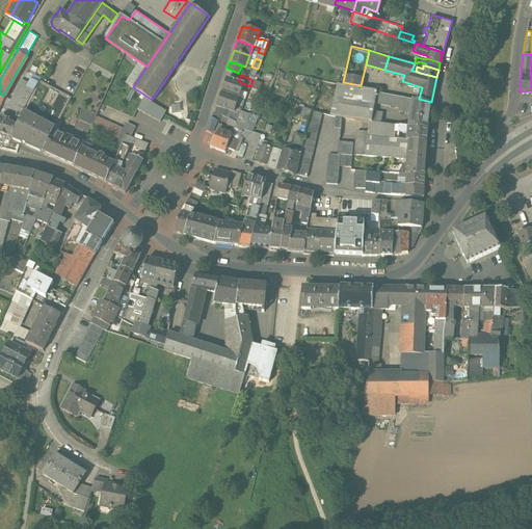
[(235,79),(227,76),(222,90),(239,97),(243,83),(238,81),(234,80),(235,79)]
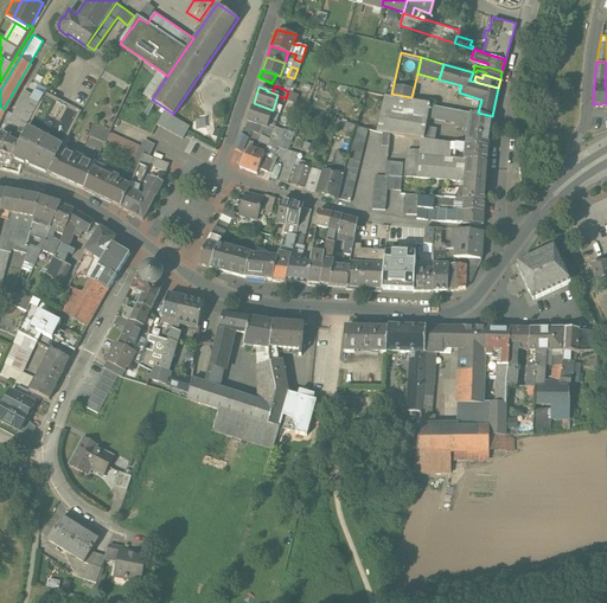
[(24,91),(4,130),(12,134),(16,136),(21,124),(27,124),(32,114),(44,92),(36,89),(32,95),(24,91)]
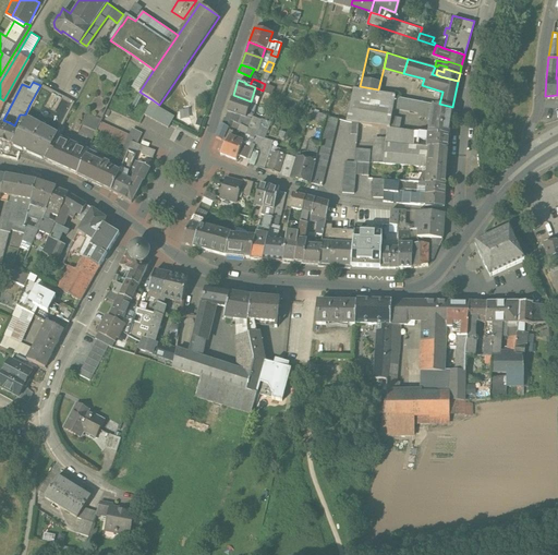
[(40,85),(29,105),(25,115),(22,122),(23,122),(22,124),(11,143),(29,151),(59,93),(41,83),(40,85)]
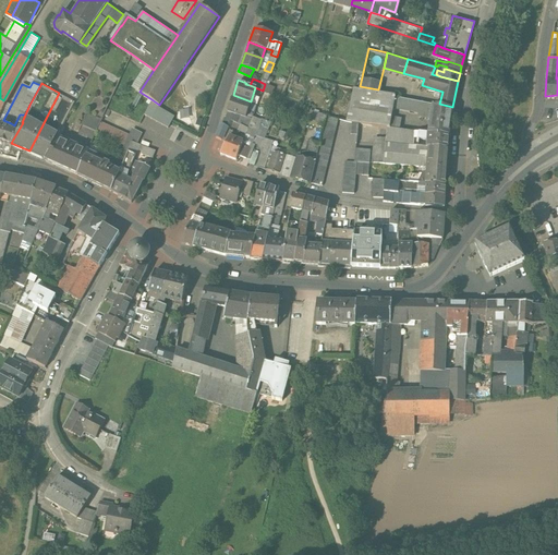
[(360,86),(353,85),(347,118),(353,120),(355,107),(391,115),(392,104),(395,95),(395,94),(378,89),(360,86)]
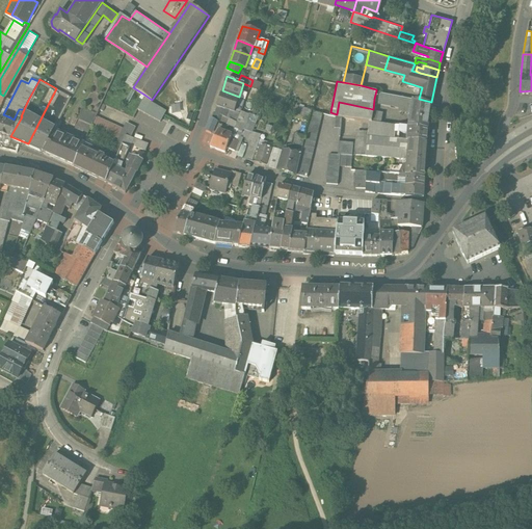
[(28,143),(44,150),(56,126),(71,96),(56,88),(28,143)]
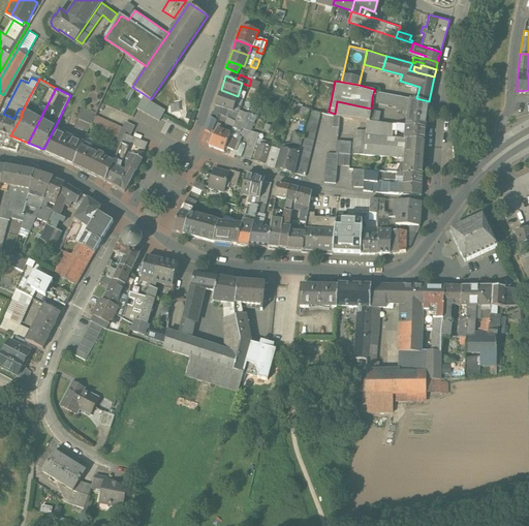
[(238,96),(221,90),(216,104),(223,107),(223,106),(226,107),(232,110),(238,96)]
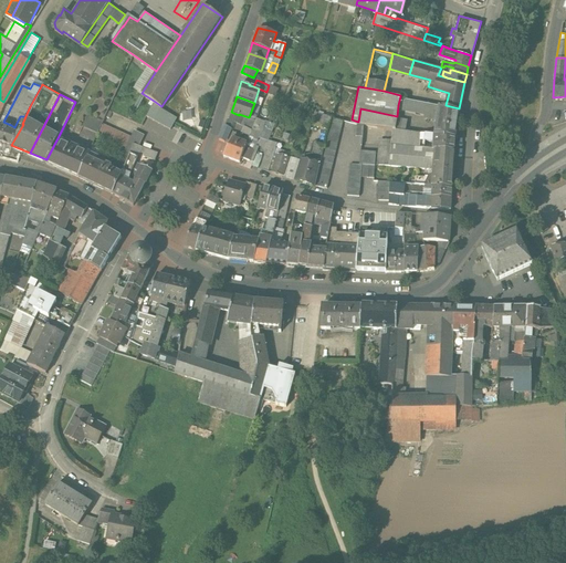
[(439,104),(400,96),(398,105),(425,111),(425,115),(437,117),(439,104)]
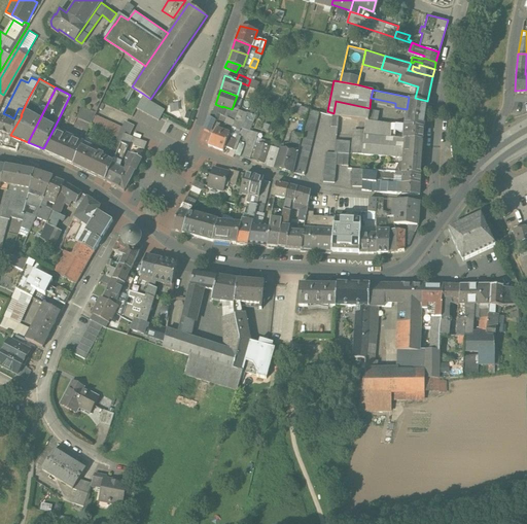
[(165,108),(150,99),(143,94),(136,106),(159,118),(165,108)]
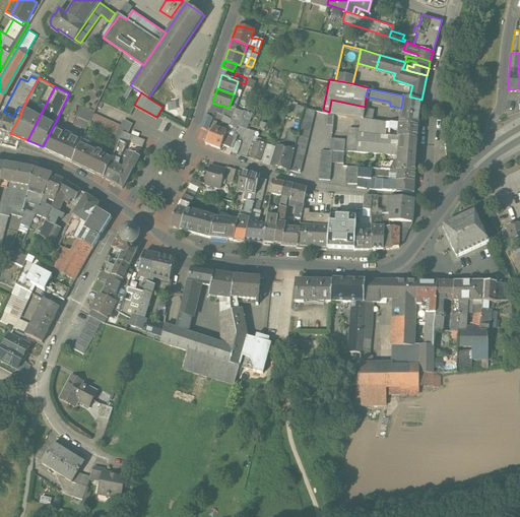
[(409,97),(403,95),(401,108),(399,122),(417,124),(421,100),(409,97)]
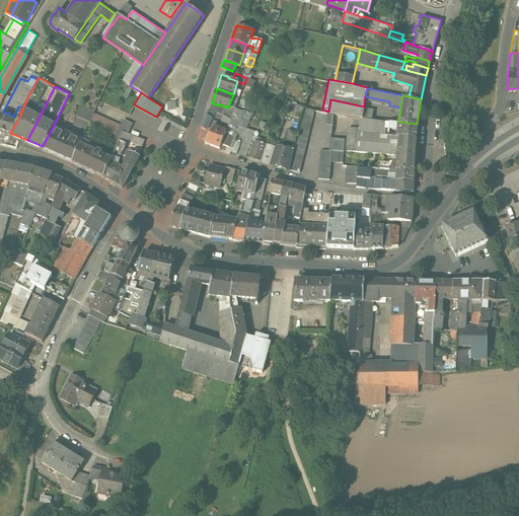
[(364,106),(330,99),(328,112),(362,116),(364,106)]
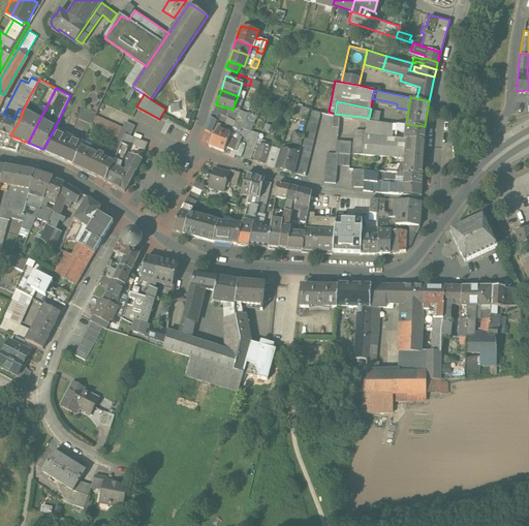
[(309,107),(293,103),(290,114),(307,119),(309,107)]
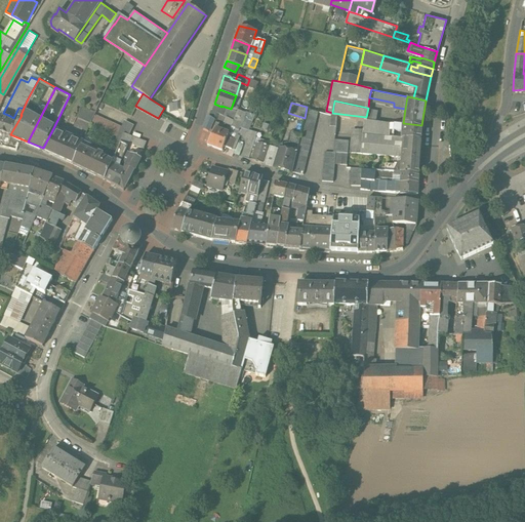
[(90,120),(95,111),(81,104),(76,114),(90,120)]
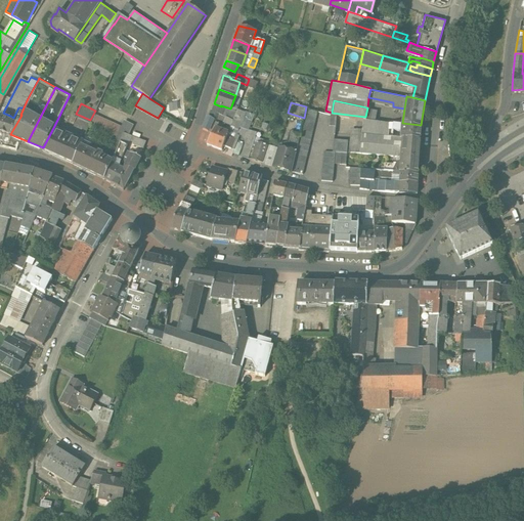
[(233,118),(236,110),(230,109),(224,106),(221,114),(225,116),(233,120),(233,118)]
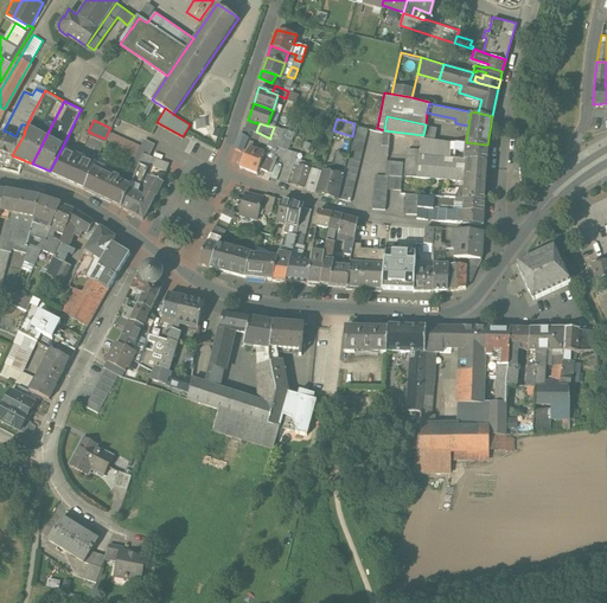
[(345,166),(338,196),(351,199),(368,127),(355,123),(352,136),(345,166)]
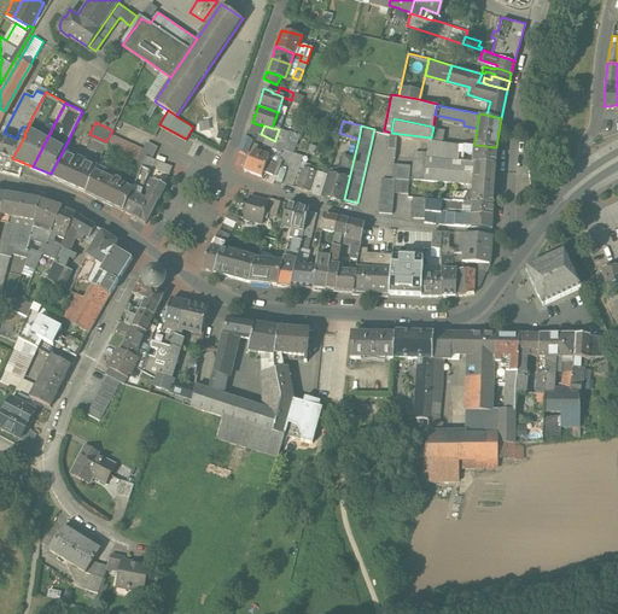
[(275,139),(284,142),(289,130),(280,128),(279,129),(275,139)]
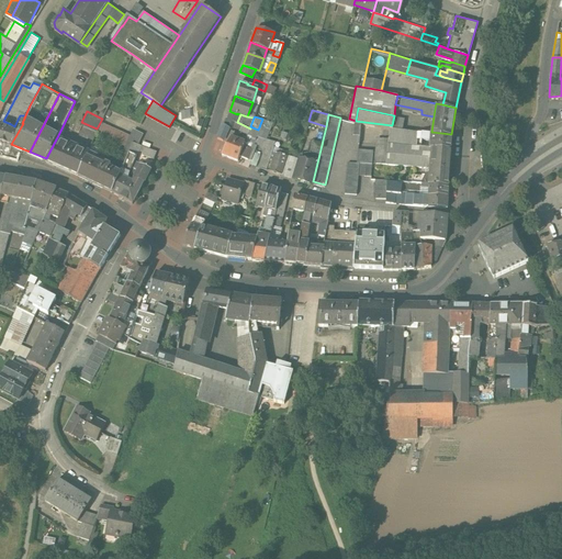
[(98,130),(124,143),(130,132),(103,119),(98,130)]
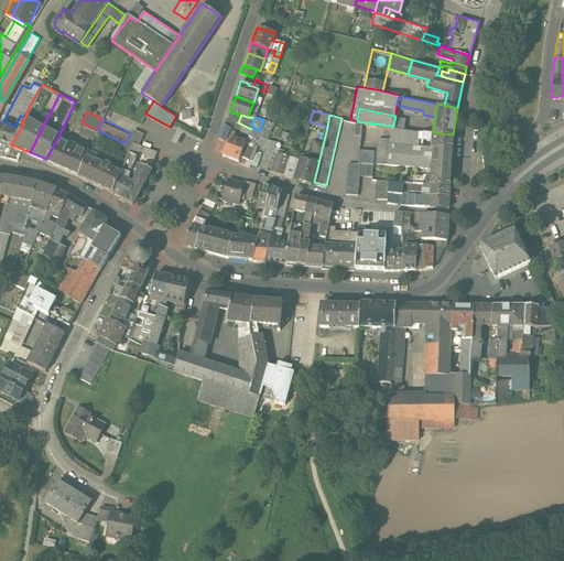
[(11,125),(3,121),(0,127),(0,140),(11,144),(22,126),(18,123),(14,130),(9,128),(11,125)]
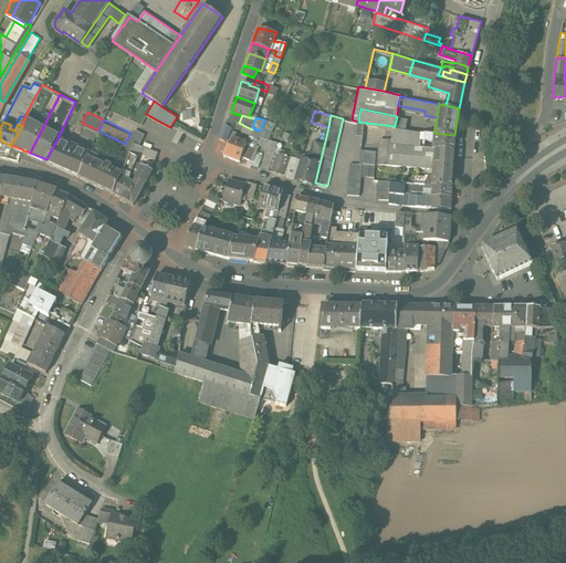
[(224,125),(219,137),(224,141),(231,128),(224,125)]
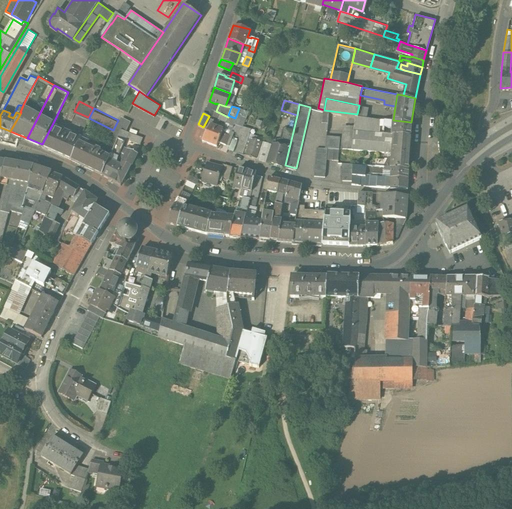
[(228,117),(220,113),(218,118),(226,121),(228,117)]
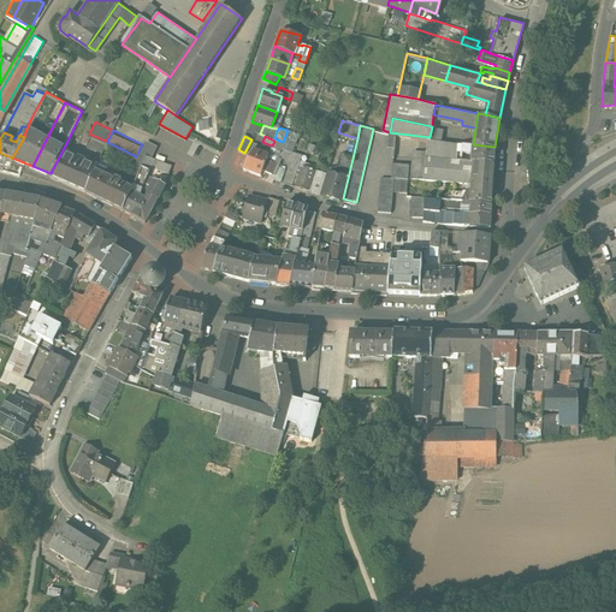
[(268,154),(262,170),(274,173),(282,155),(279,154),(283,142),(274,138),(274,141),(272,146),(268,154)]
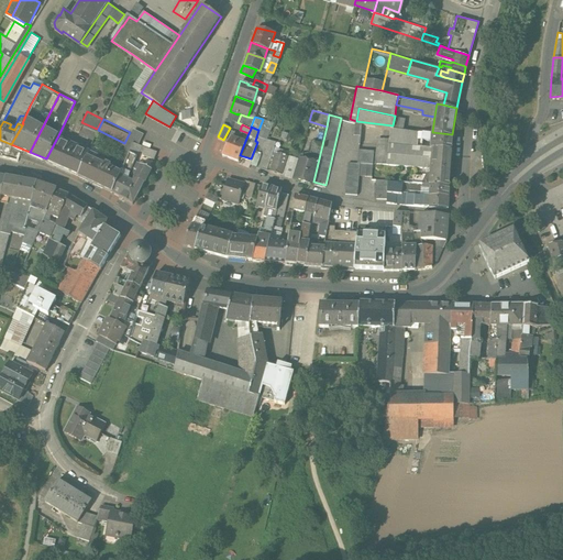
[(133,141),(139,143),(143,132),(138,129),(132,141),(133,141)]
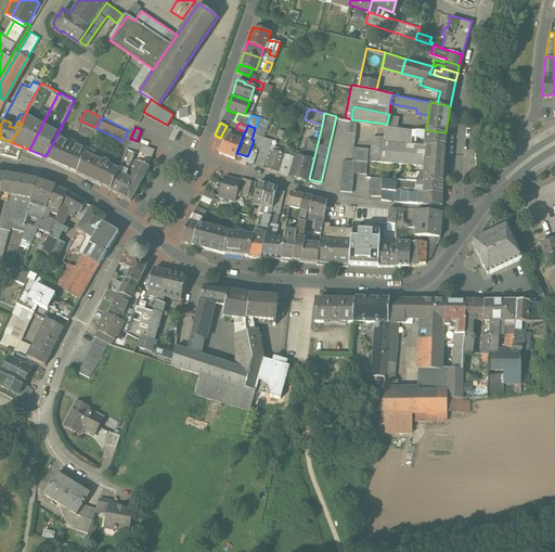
[(426,130),(414,128),(412,142),(416,142),(416,137),(425,137),(424,143),(427,143),(444,145),(446,132),(426,130)]
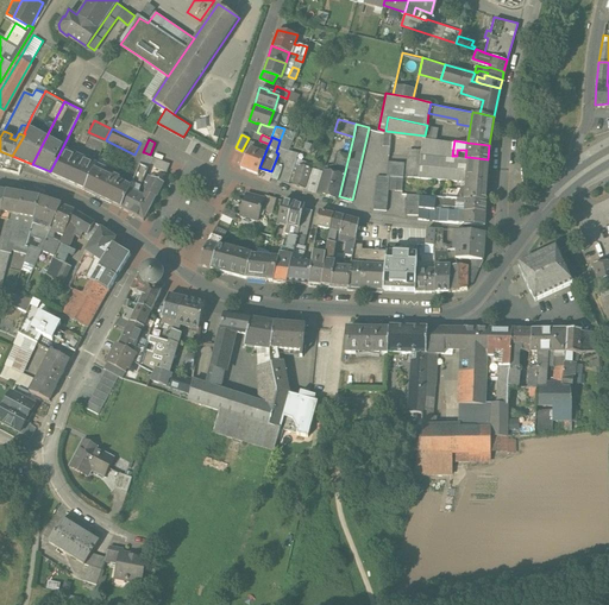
[(64,144),(50,171),(63,178),(77,149),(64,144)]
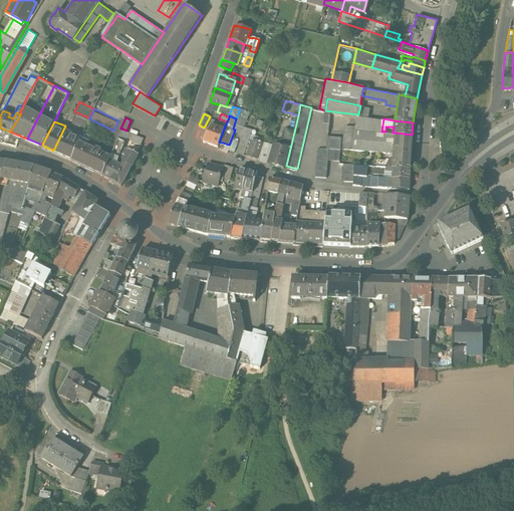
[(242,134),(236,151),(243,154),(251,130),(240,124),(240,123),(238,122),(237,124),(235,130),(241,132),(242,134)]
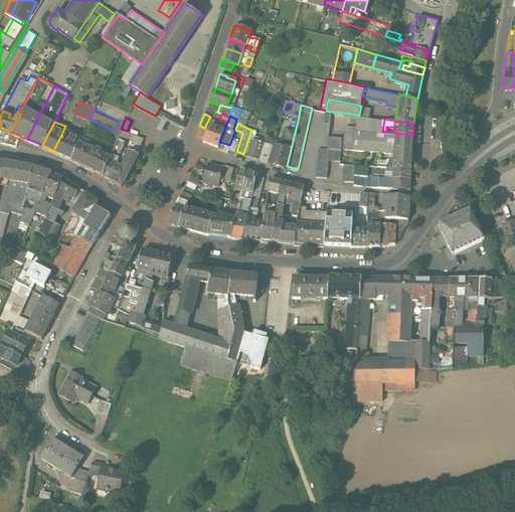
[(224,129),(211,124),(203,140),(217,146),(219,142),(224,129)]
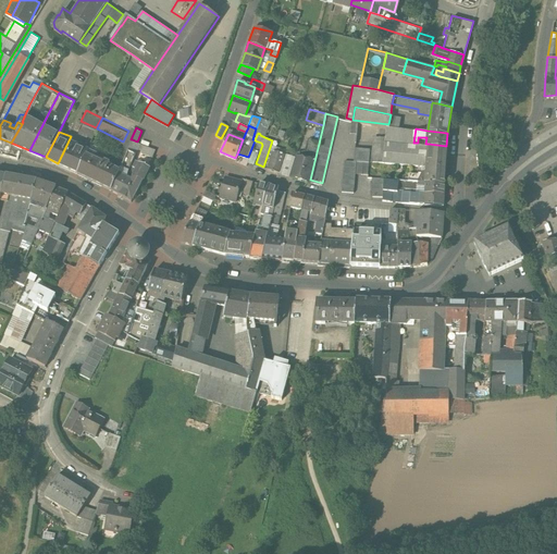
[(75,139),(71,136),(58,163),(77,172),(88,148),(74,142),(75,139)]
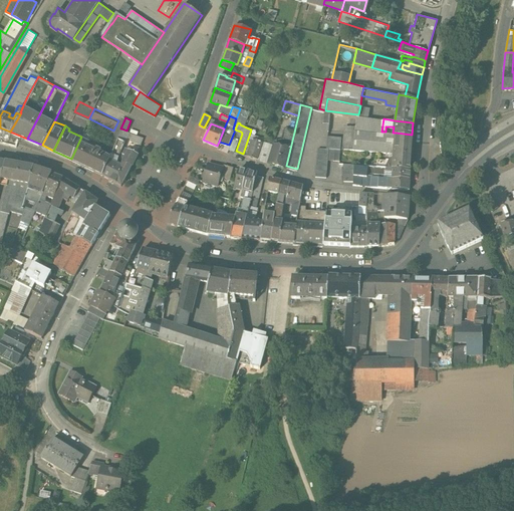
[(123,160),(123,161),(132,165),(138,153),(122,146),(126,136),(129,131),(126,131),(121,129),(117,138),(118,138),(113,151),(119,154),(119,153),(123,160)]
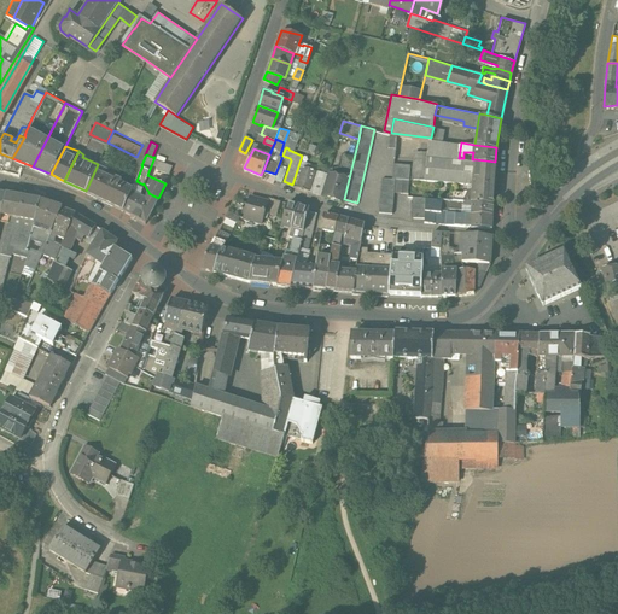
[(173,164),(155,157),(152,163),(157,164),(156,167),(169,173),(173,164)]
